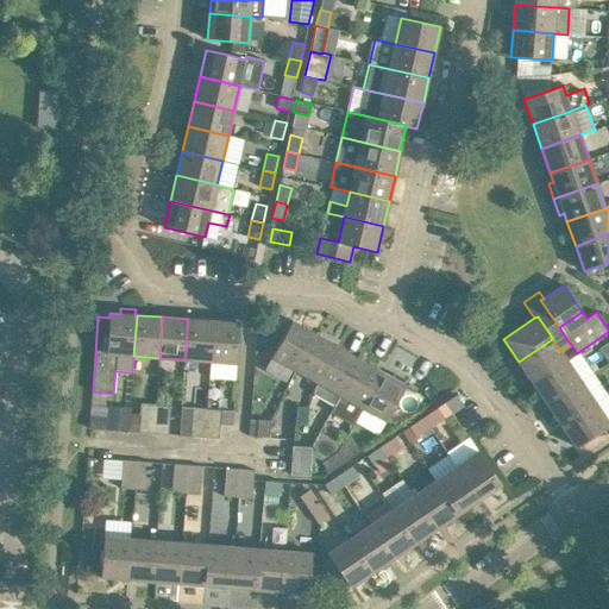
[(211,362),(213,321),(188,319),(184,359),(211,362)]
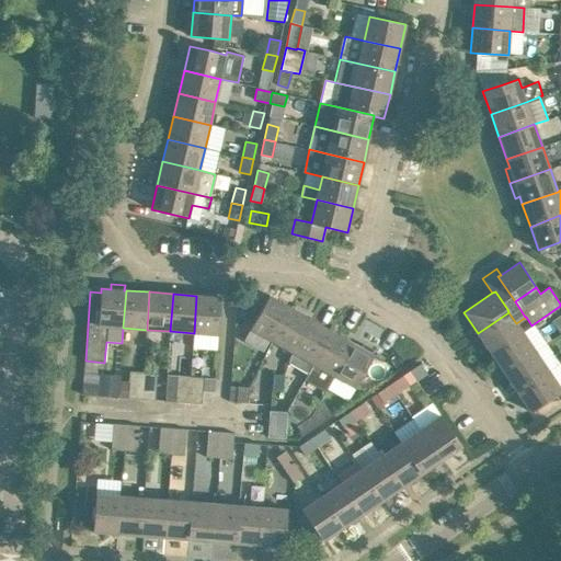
[(218,335),(221,297),(196,296),(194,333),(218,335)]
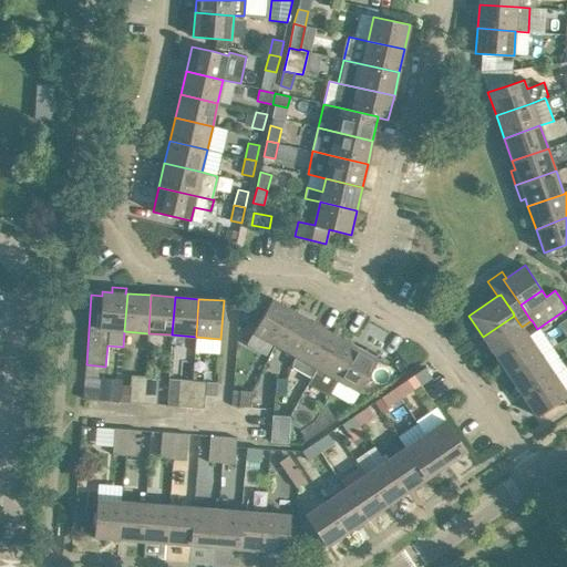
[(275,344),(294,311),(272,299),(261,319),(254,332),(275,344)]
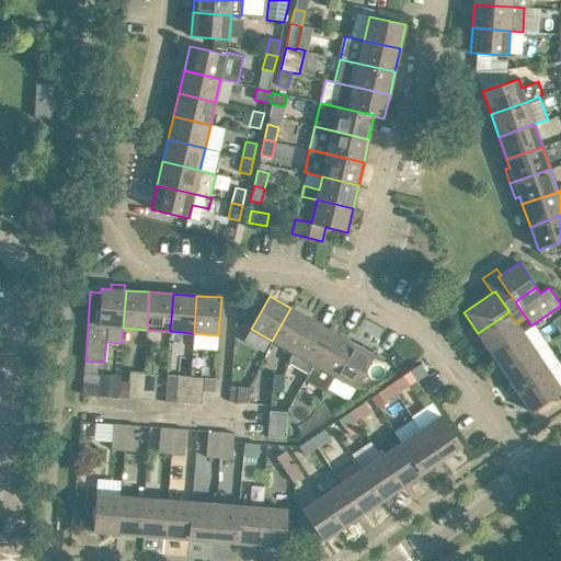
[(293,353),(311,320),(290,308),(272,341),(293,353)]
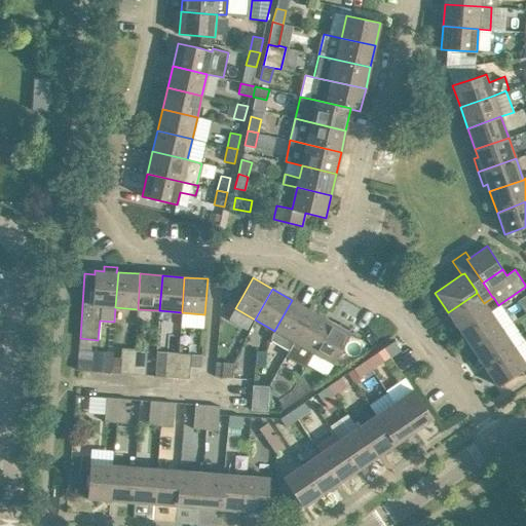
[(489,310),(484,303),(477,293),(448,312),(460,331),(489,310)]
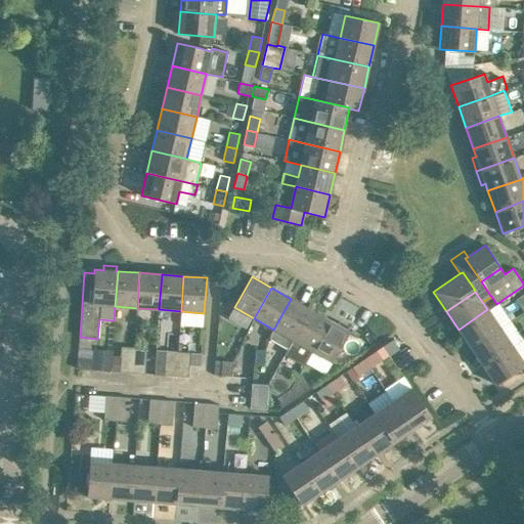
[(270,336),(269,338),(288,349),(310,309),(291,299),(273,330),(270,336)]
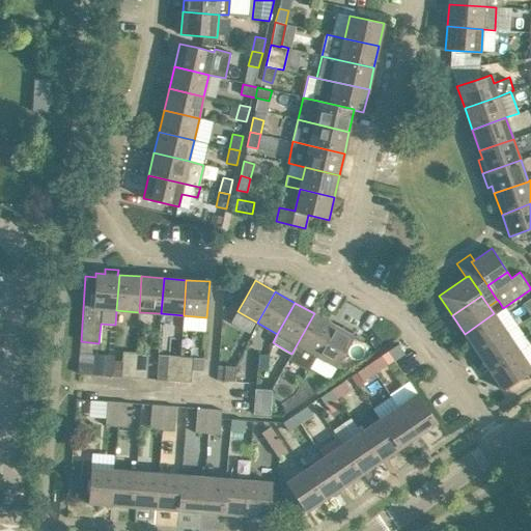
[(308,370),(316,356),(334,325),(314,313),(291,354),(288,360),(308,370)]
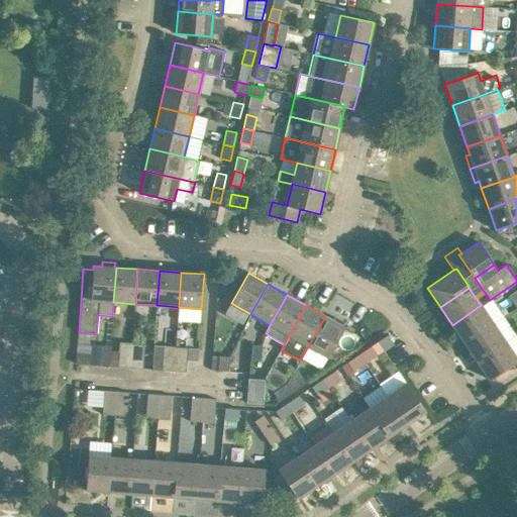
[(464,343),(494,324),(481,305),(452,325),(464,343)]
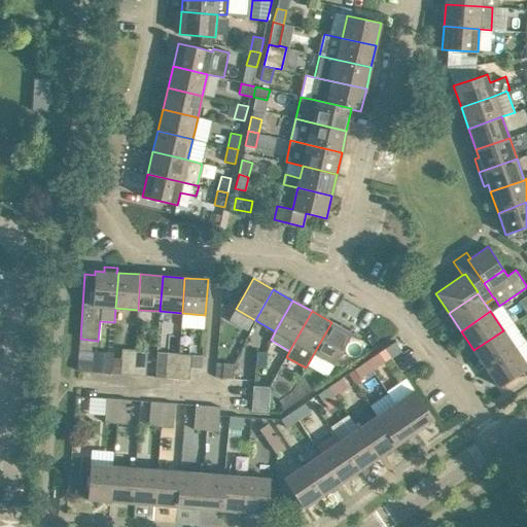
[(331,322),(314,353),(335,364),(342,352),(351,334),(349,332),(351,328),(341,322),(339,326),(331,322)]
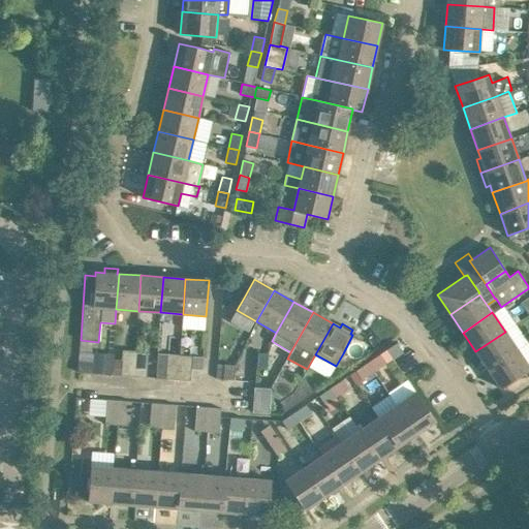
[(518,349),(511,341),(505,332),(475,351),(488,370),(518,349)]
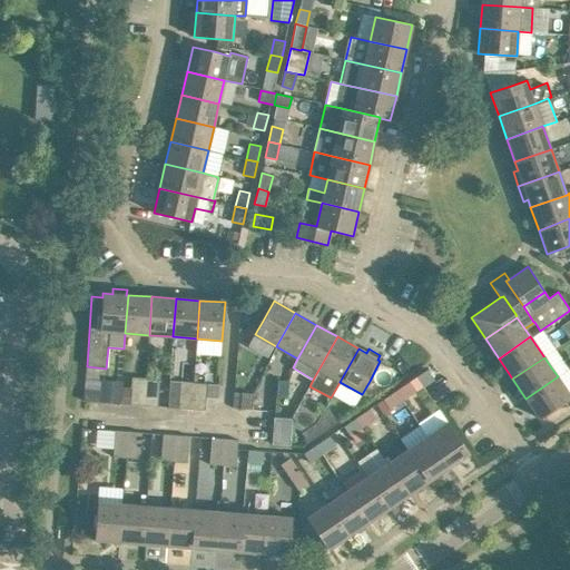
[(424,386),(434,380),(428,370),(416,376),(424,386)]
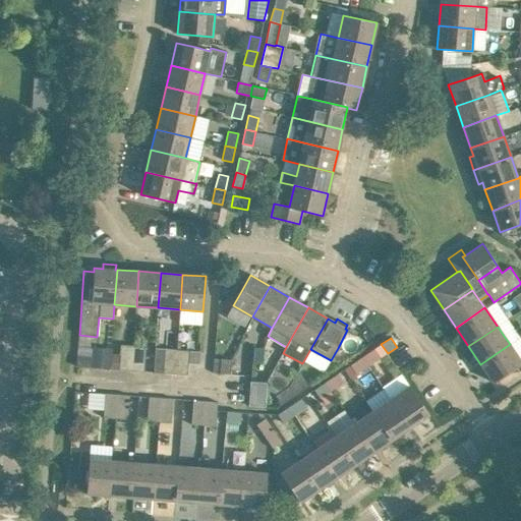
[(520,363),(520,361),(511,346),(510,344),(480,364),(494,383),(520,363)]
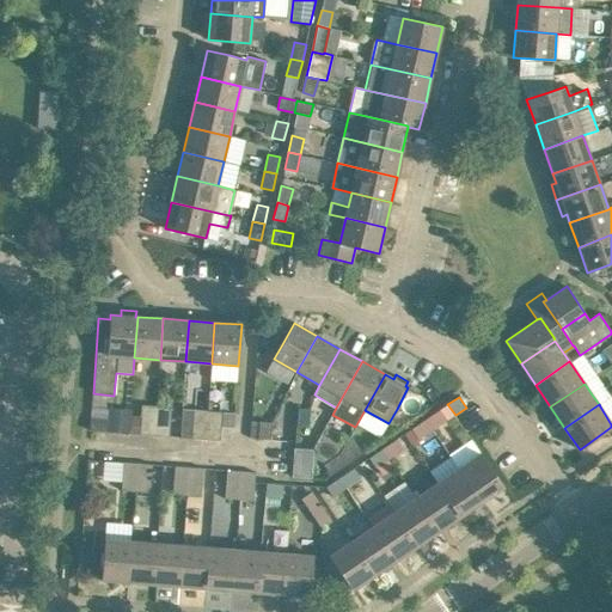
[(154,435),(157,407),(142,405),(140,434),(154,435)]
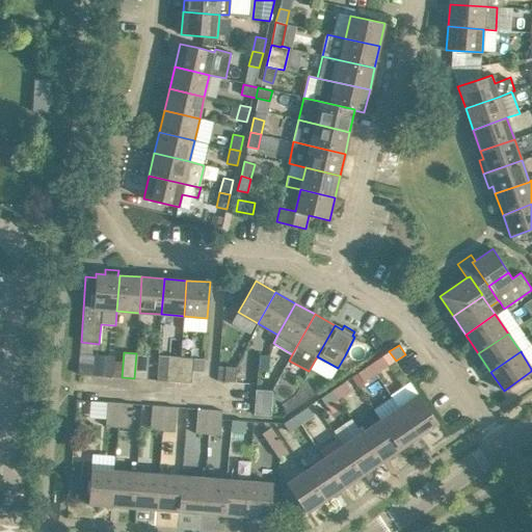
[(136,357),(134,378),(147,379),(148,366),(149,354),(136,353),(136,357)]
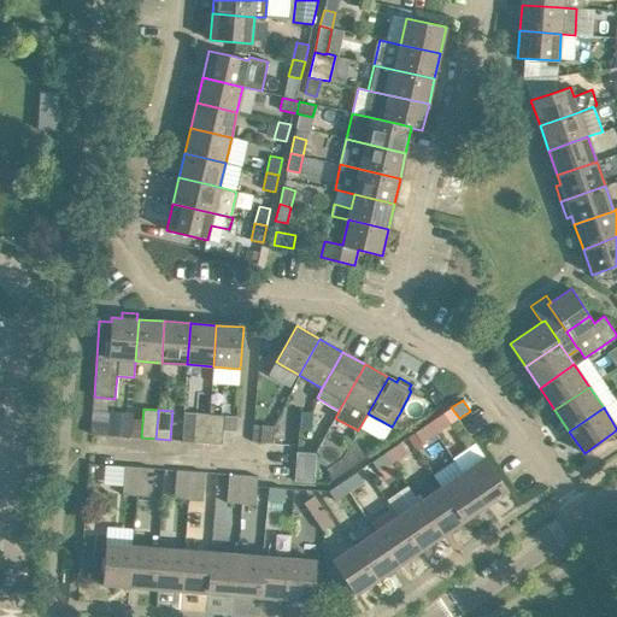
[(299,428),(311,429),(312,412),(300,411),(299,428)]
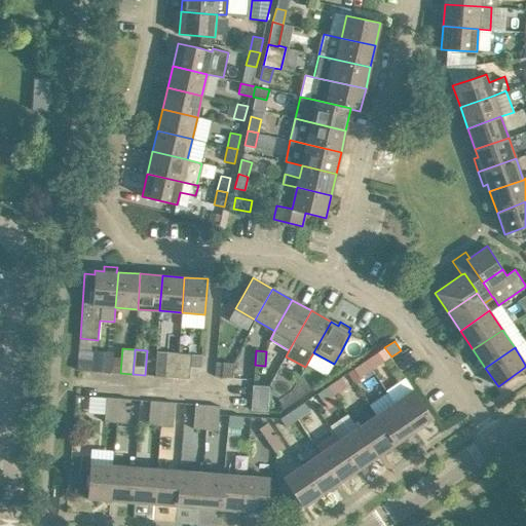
[(155,375),(155,376),(164,377),(177,378),(179,353),(166,352),(157,351),(155,375)]
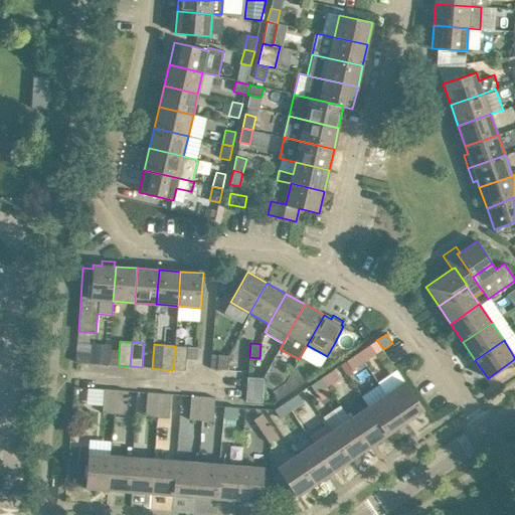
[(358,353),(364,361),(375,353),(369,345),(358,353)]
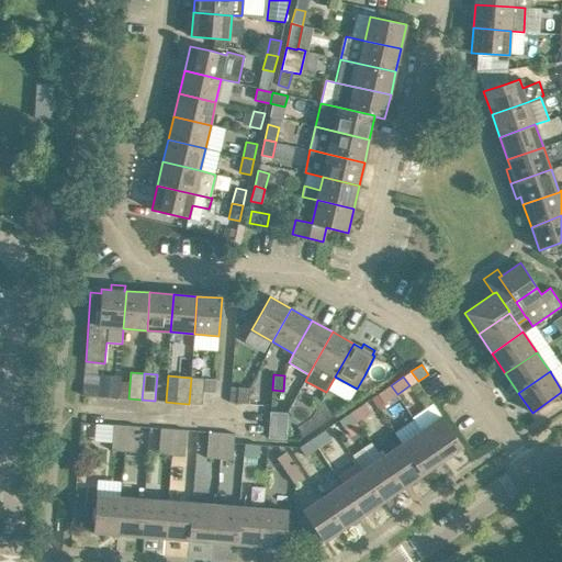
[(191,378),(189,404),(202,405),(203,392),(204,379),(191,378)]
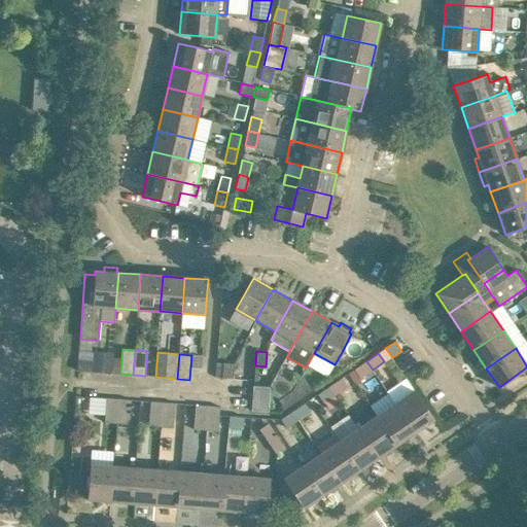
[(92,372),(92,371),(93,361),(78,360),(77,371),(92,372)]
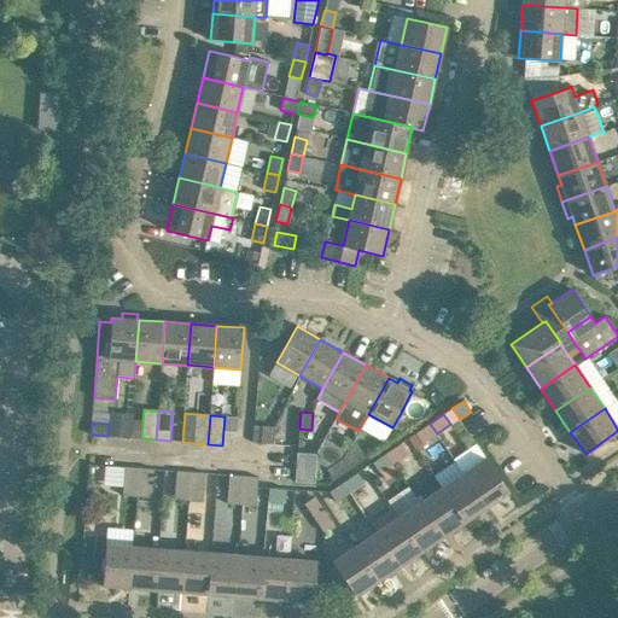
[(423,443),(437,433),(430,424),(415,433),(423,443)]
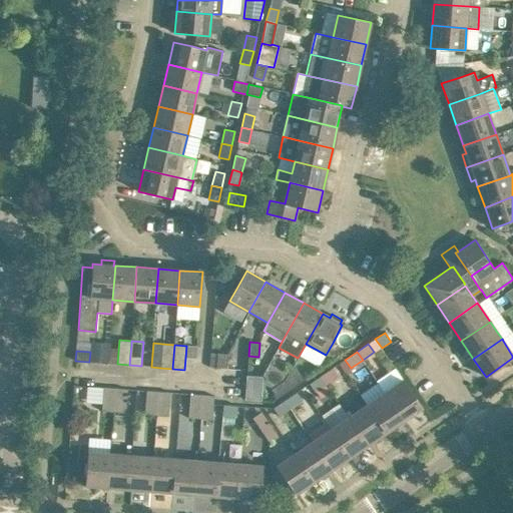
[(216,368),(220,368),(226,369),(226,368),(227,355),(217,354),(216,368)]
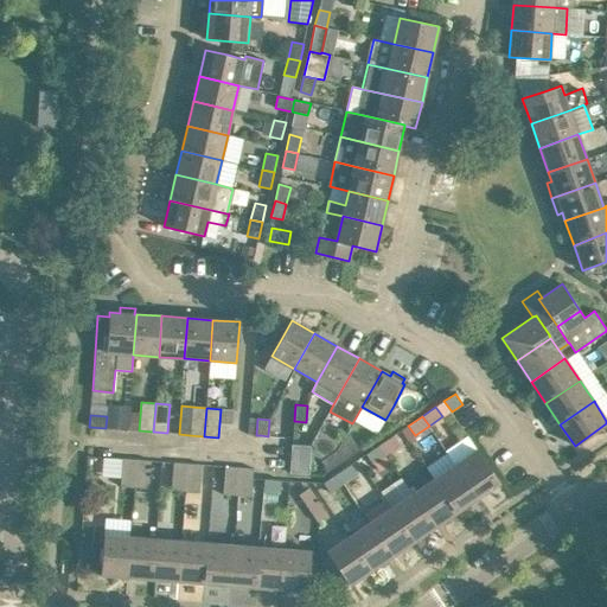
[(311,446),(311,454),(324,460),(323,461),(328,470),(330,471),(344,461),(337,451),(338,451),(342,443),(334,440),(318,430),(311,442),(311,446)]
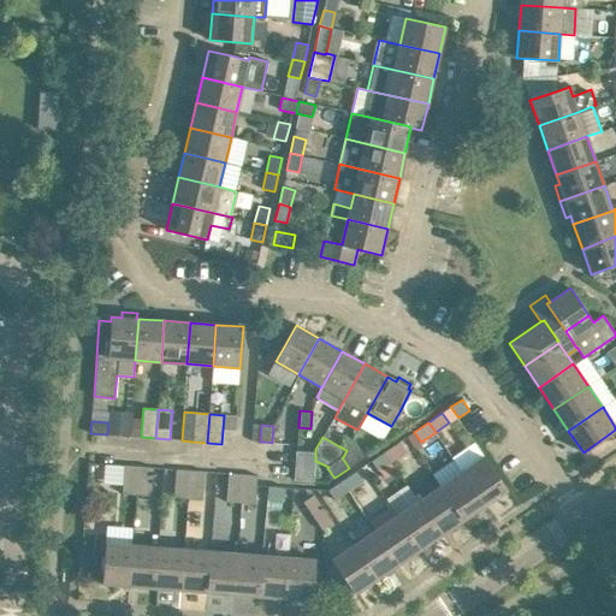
[(343,457),(342,457),(349,468),(363,458),(351,440),(347,450),(343,457)]
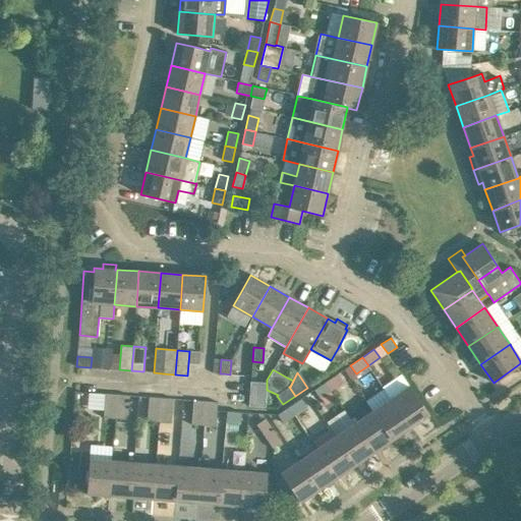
[(326,382),(332,391),(344,383),(338,373),(326,382)]
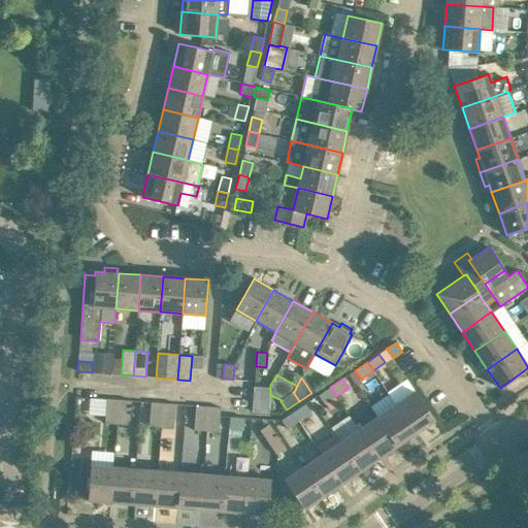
[(252,409),(252,411),(268,413),(270,395),(270,388),(254,387),(254,389),(252,409)]
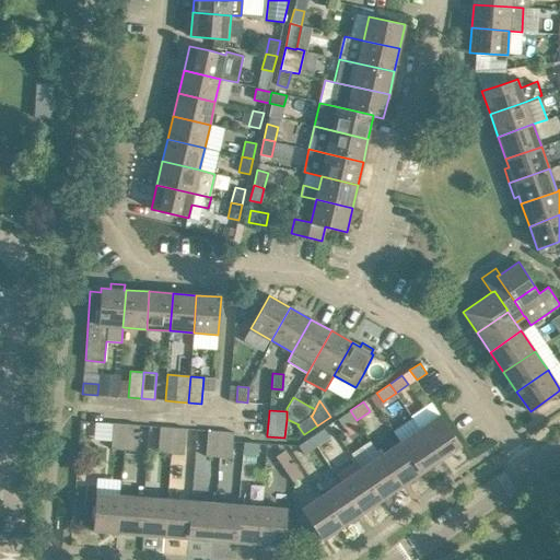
[(343,429),(357,420),(350,410),(337,419),(343,429)]
